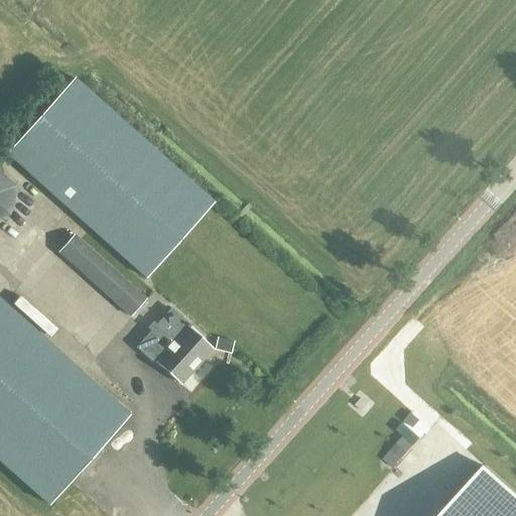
[(146,278),(215,201),(76,77),(6,154),(146,278)]
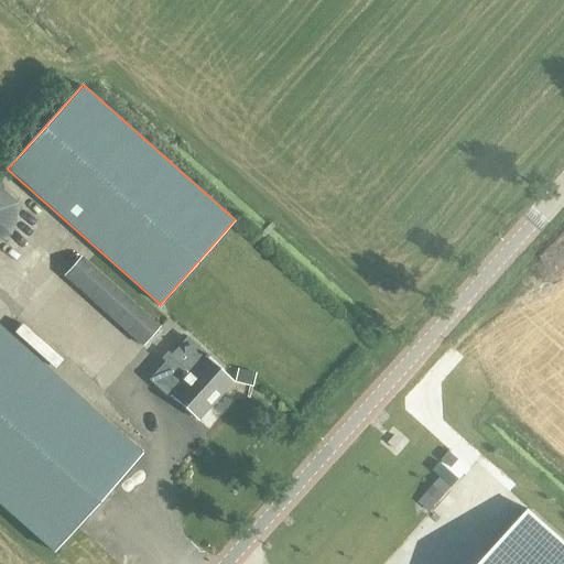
[(0,238),(11,235),(18,202),(0,187),(0,238)]
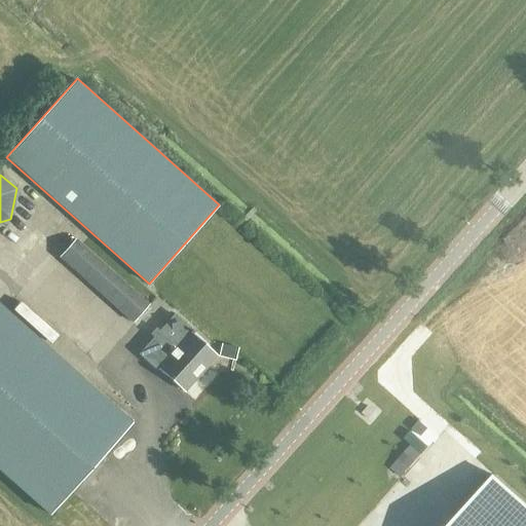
[(134,323),(148,306),(75,240),(60,257),(134,323)]
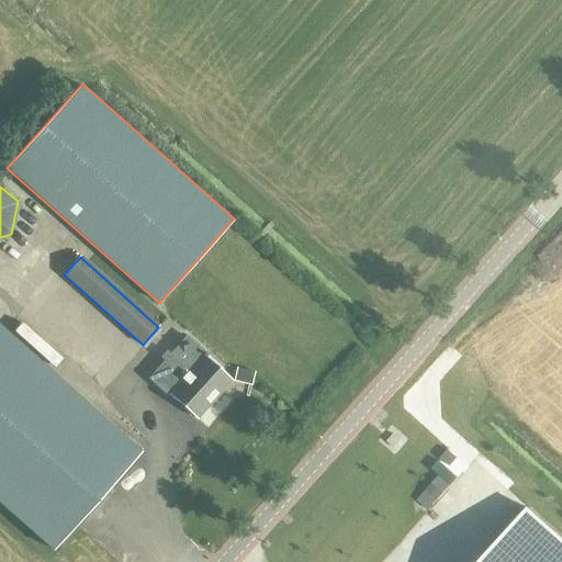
[(0,323),(0,503),(53,550),(82,518),(80,517),(150,439),(22,324),(12,335),(0,323)]
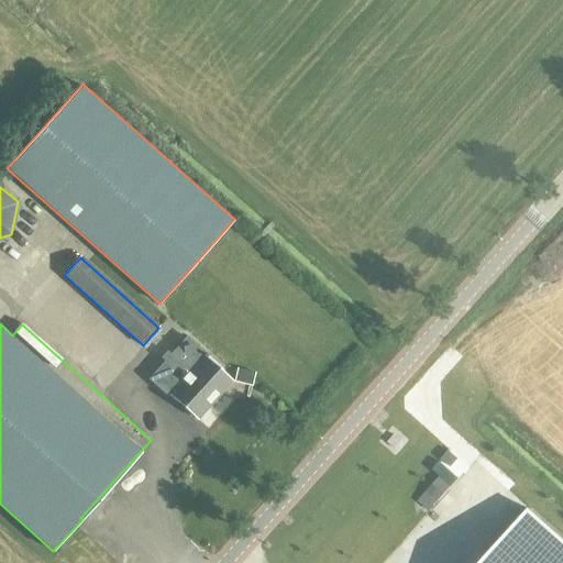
[(345,328),(341,333),(346,338),(351,333),(345,328)]
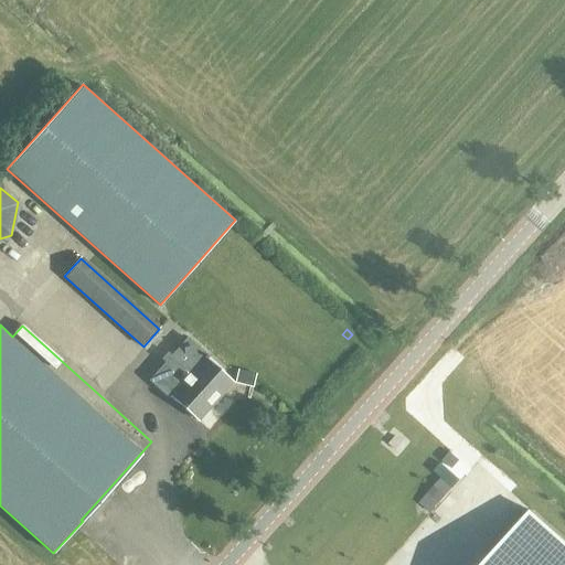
[(161,391),(162,390),(198,423),(233,385),(203,359),(208,354),(188,336),(171,354),(168,351),(162,358),(164,361),(149,380),(161,391)]
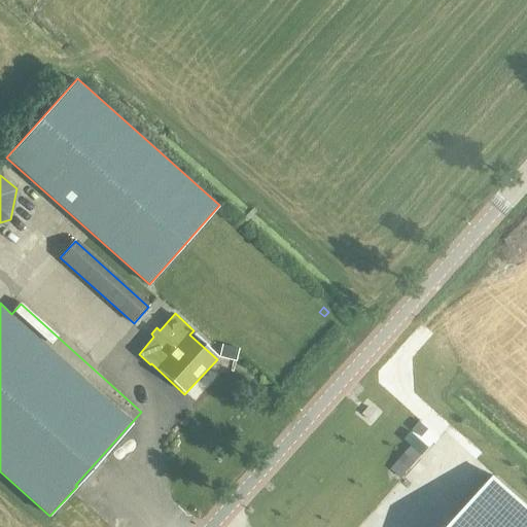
[(236,360),(240,348),(222,343),(218,356),(236,360)]
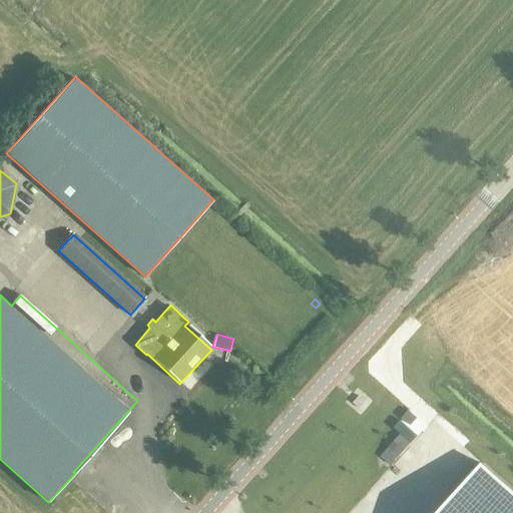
[(394,462),(411,437),(400,430),(383,455),(394,462)]
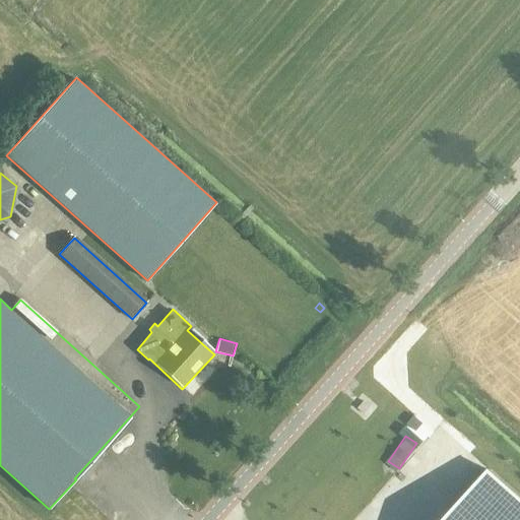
[(519,519),(519,498),(488,470),(443,519),(519,519)]
